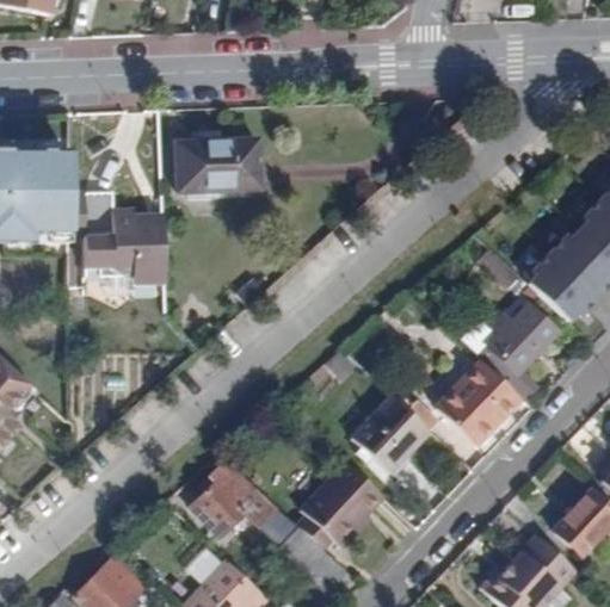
[(0,0),(0,2),(48,14),(50,0),(0,0)]
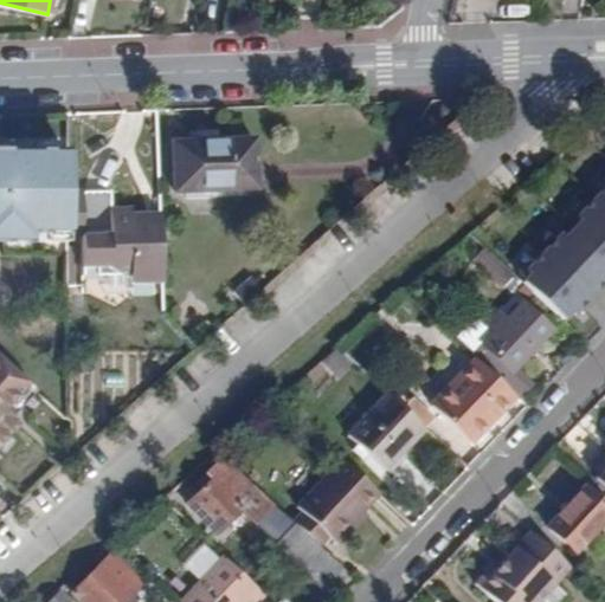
[(175,189),(258,186),(257,135),(173,140),(175,189)]
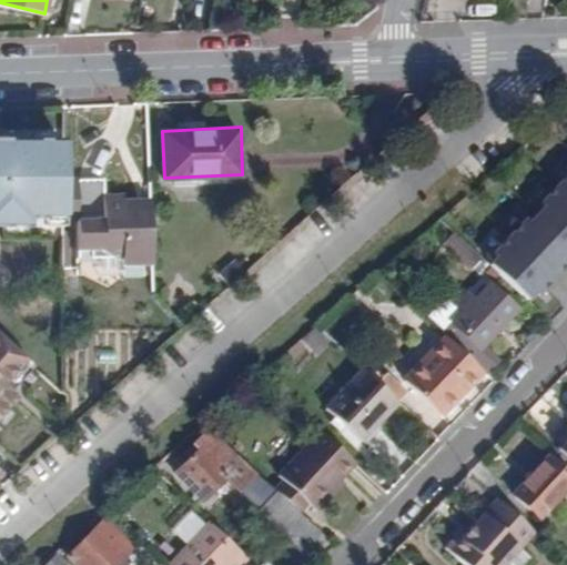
[(80,213),(80,178),(79,140),(0,141),(0,224),(47,224),(47,214),(80,213)]
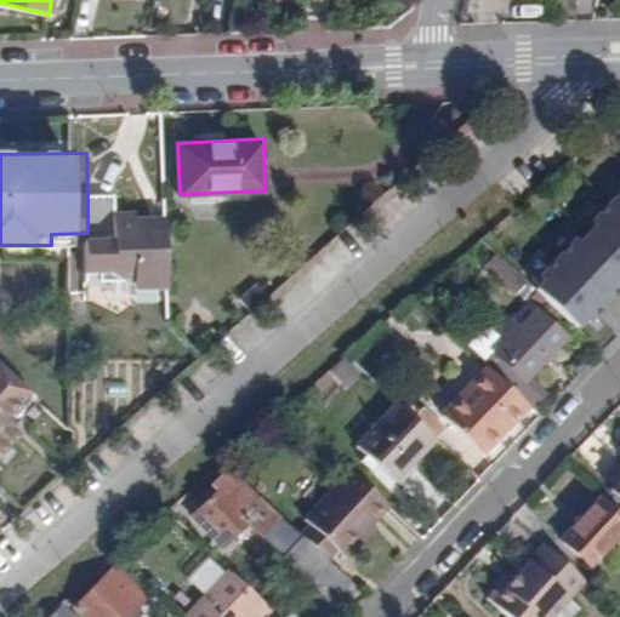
[(536,286),(578,325),(585,316),(591,310),(595,314),(619,287),(616,285),(619,280),(619,190),(593,218),(598,222),(581,240),(578,236),(541,274),(546,278),(536,286)]
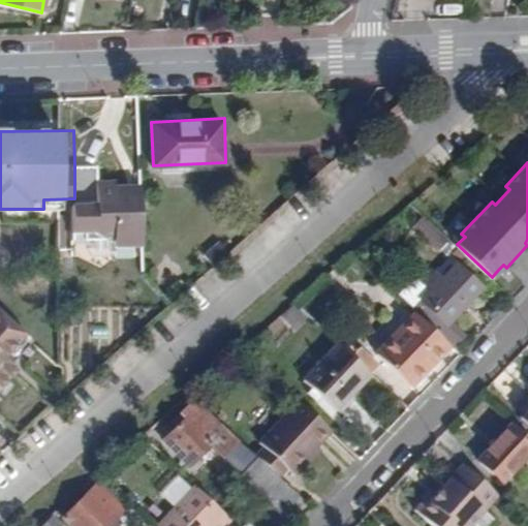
[(117,243),(145,242),(143,196),(133,196),(133,192),(127,185),(117,185),(117,179),(99,180),(98,163),(74,165),(74,198),(73,229),(94,228),(94,236),(116,236),(117,243)]
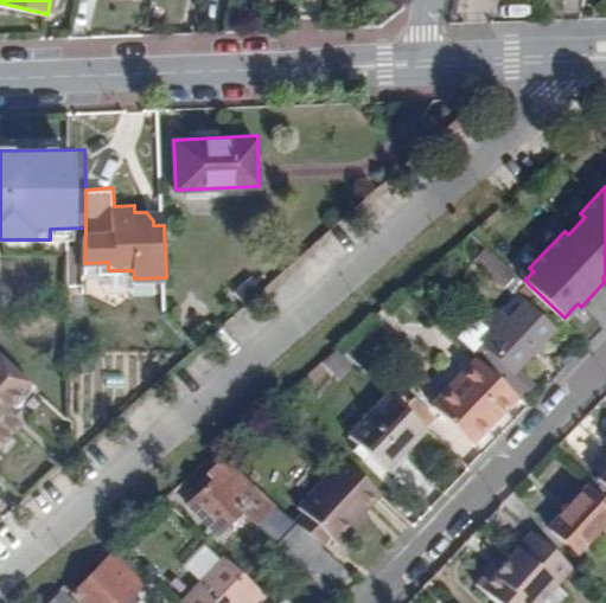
[(153,225),(164,225),(164,211),(146,212),(153,220),(153,225)]
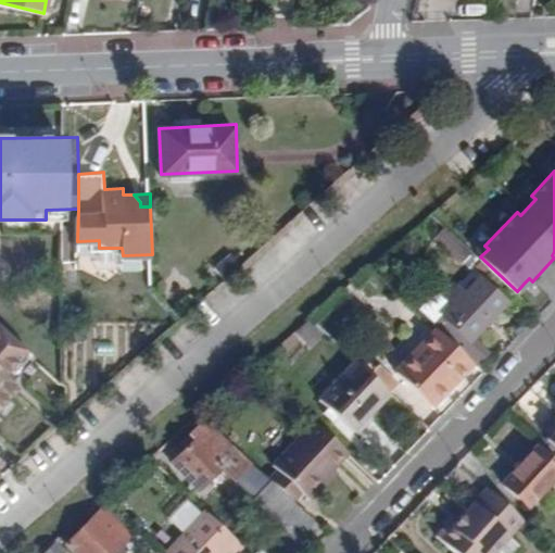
[(432,235),(457,262),(470,251),(444,223),(432,235)]
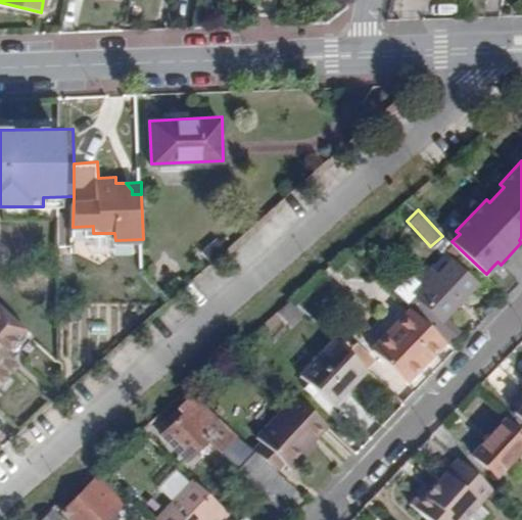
[(434,328),(447,315),(477,284),(454,260),(440,273),(432,267),(421,279),(427,285),(410,304),(413,308),(434,328)]
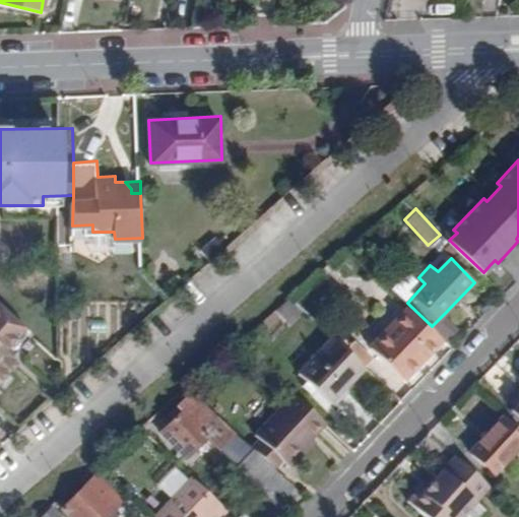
[(0,373),(36,334),(0,303),(0,373)]
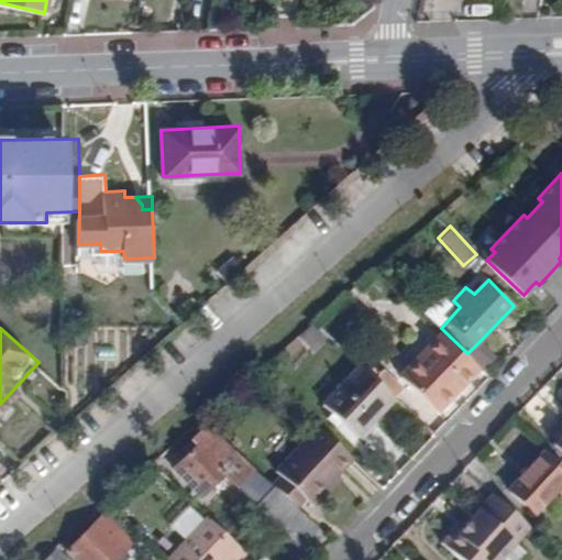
[(404,375),(440,407),(480,364),(469,353),(467,353),(444,331),(404,375)]
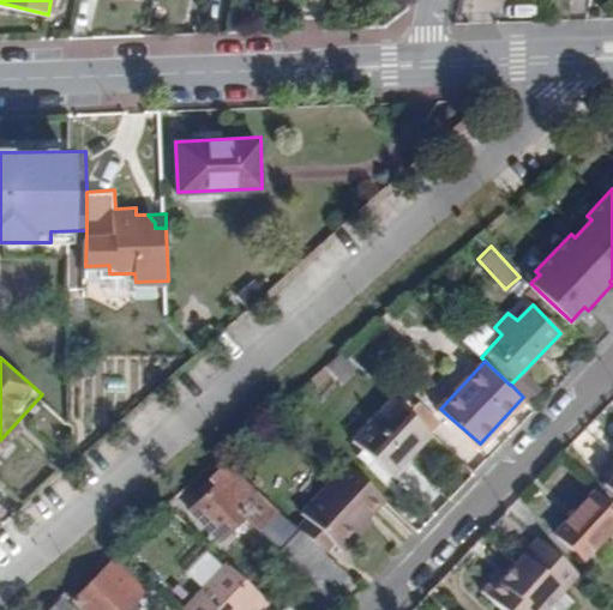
[(539,390),(534,385),(538,380),(526,369),(510,385),(511,385),(523,397),(528,400),(539,390)]
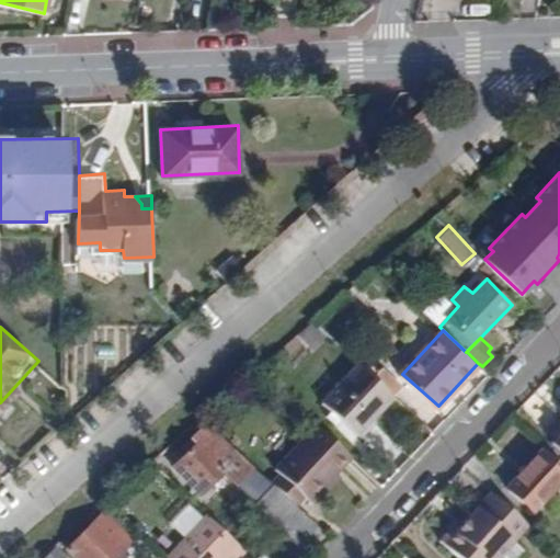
[(323,400),(356,432),(396,394),(377,376),(362,361),(323,400)]
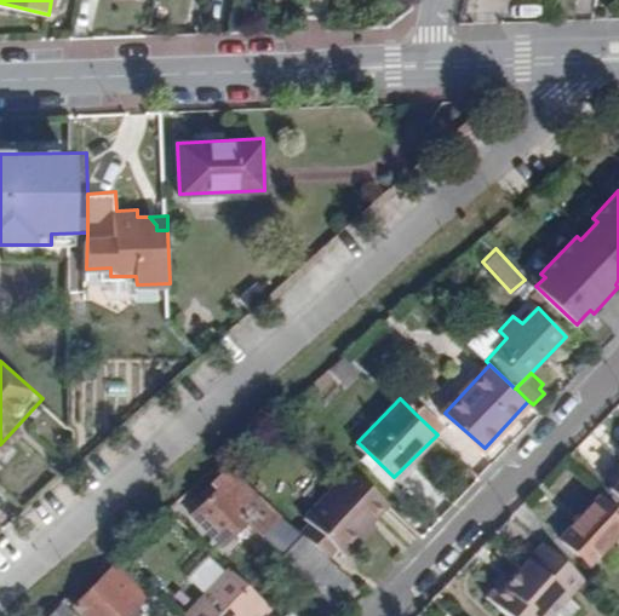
[(439,436),(450,424),(428,404),(417,415),(437,435),(439,436)]
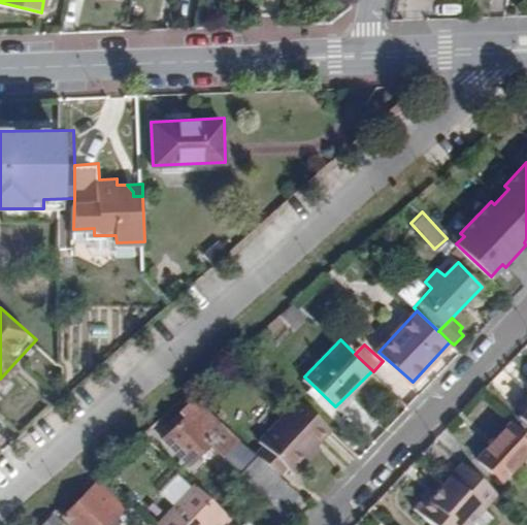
[(164,436),(190,461),(218,433),(211,427),(221,418),(197,395),(182,412),(186,415),(164,436)]
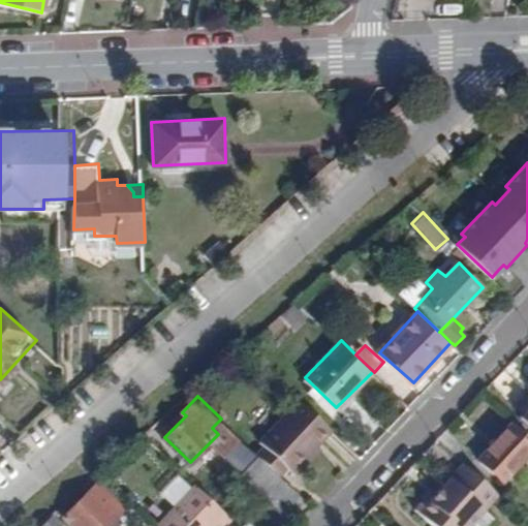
[(290,466),(291,466),(315,441),(318,444),(334,428),(301,398),(262,440),(267,444),(290,466)]
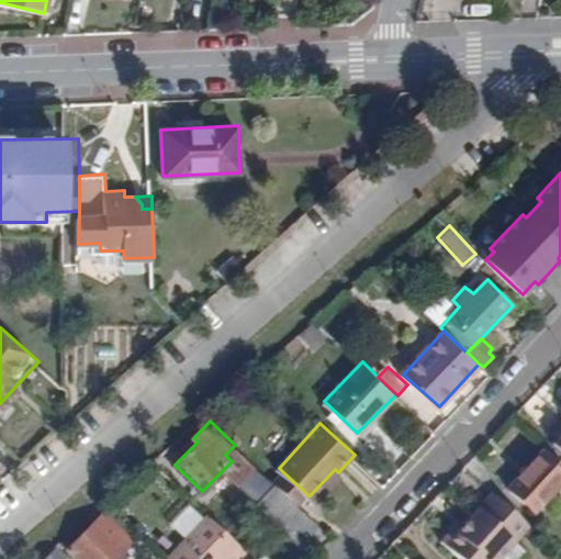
[(535,491),(543,498),(560,478),(560,464),(542,446),(508,484),(526,500),(535,491)]
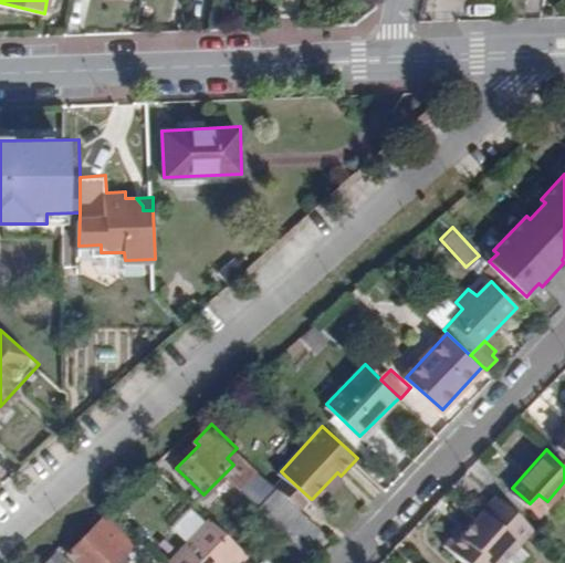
[(312,499),(321,507),(345,480),(341,476),(337,472),(312,499)]
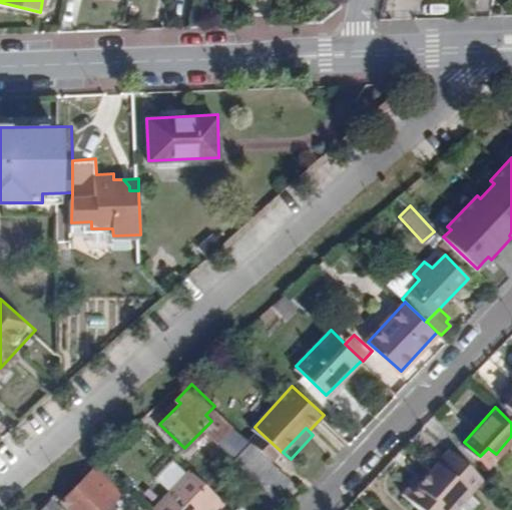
[(274,460),(282,452),(259,431),(250,439),(274,460)]
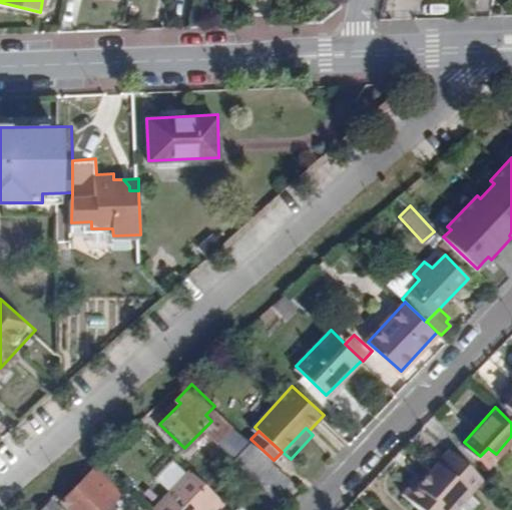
[(276,495),(292,478),(274,460),(250,439),(234,457),(276,495)]
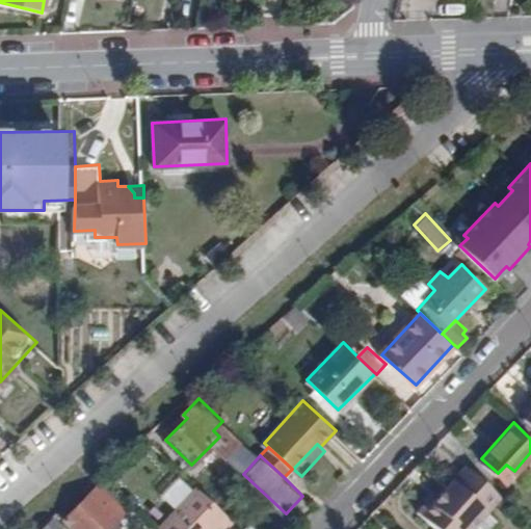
[(489,528),(499,520),(489,511),(503,495),(468,463),(436,498),(432,495),(418,510),(439,528),(489,528)]
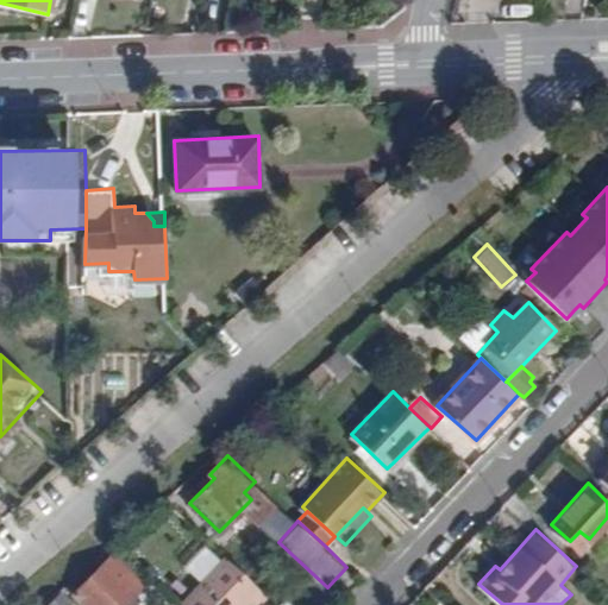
[(124,604),(145,585),(116,554),(75,592),(88,604),(124,604)]
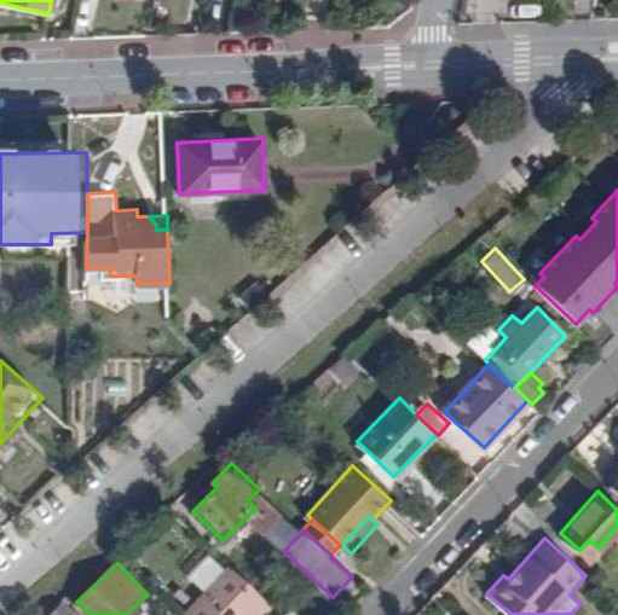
[(261,603),(266,599),(232,567),(227,572),(261,603)]
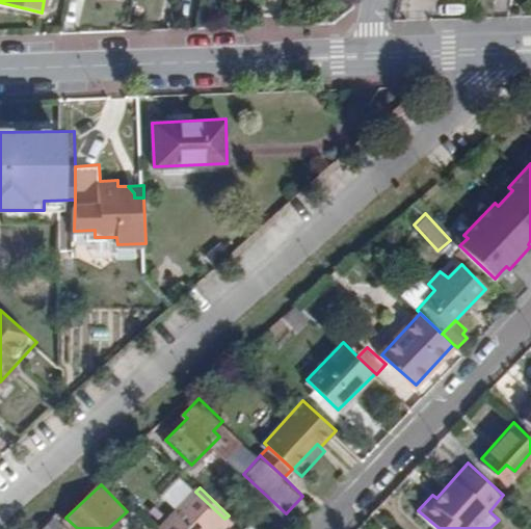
[(160,528),(215,528),(224,519),(195,492),(160,528)]
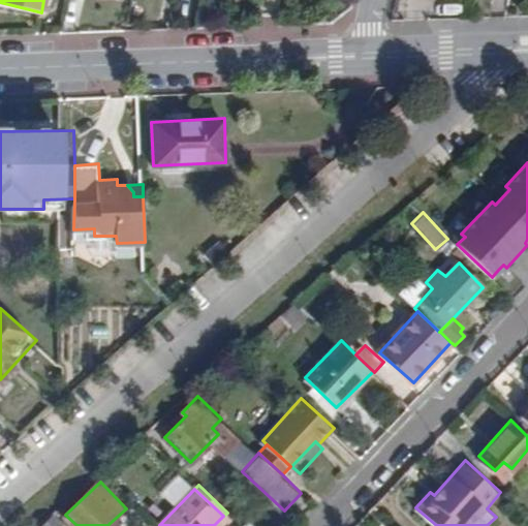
[(64,525),(53,515),(40,525),(64,525)]
